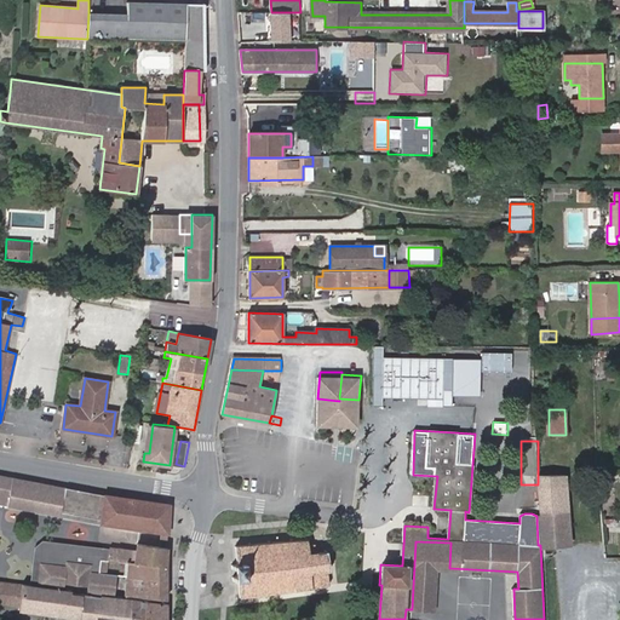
[(89,492),(50,484),(0,475),(0,493),(10,495),(9,503),(9,507),(61,517),(62,510),(102,518),(101,524),(168,533),(170,505),(89,492)]
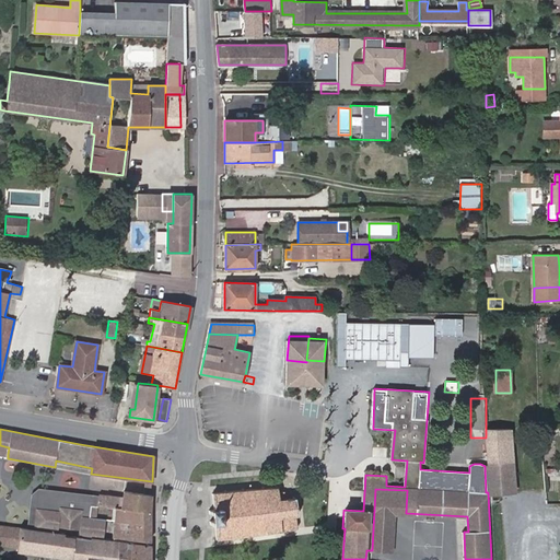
[(0,445),(0,452),(8,454),(9,447),(0,445)]
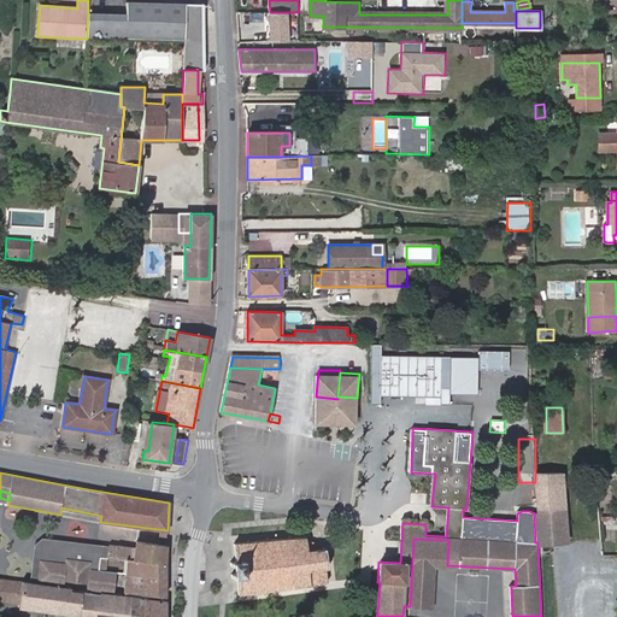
[(538,542),(568,541),(565,509),(529,511),(534,513),(535,542),(538,542)]
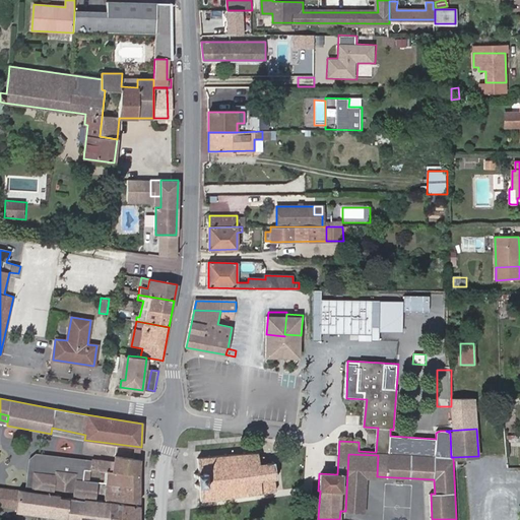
[(264,464),(263,457),(257,458),(256,453),(198,458),(199,472),(197,472),(198,486),(201,485),(202,501),(274,490),(273,480),(275,479),(272,463),(264,464)]
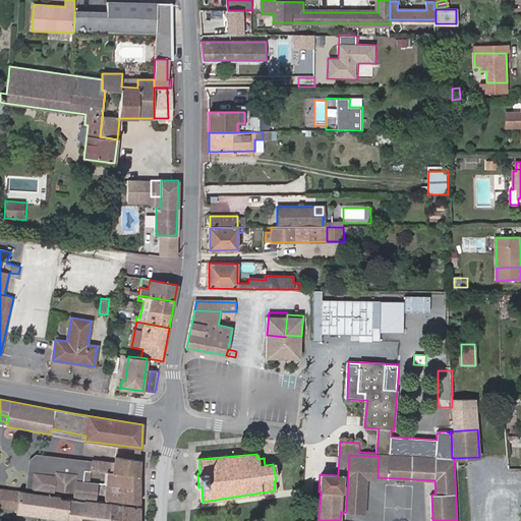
[(363,513),(365,476),(378,477),(379,456),(349,455),(346,512),(363,513)]
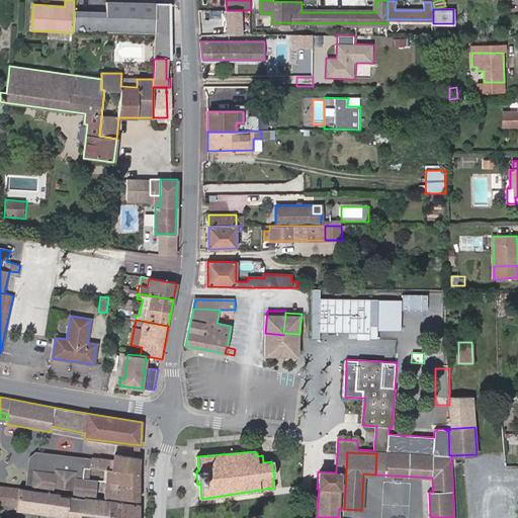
[(33,453),(25,459),(25,460),(37,462),(38,458),(50,460),(56,455),(33,453)]
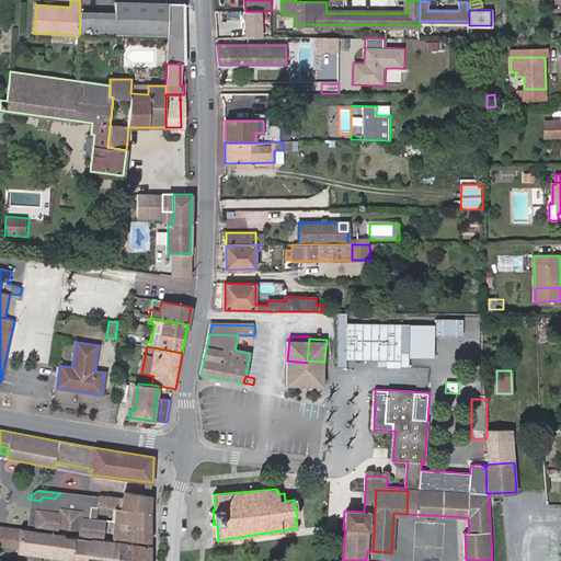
[(122,499),(98,496),(98,499),(96,504),(88,503),(83,496),(60,493),(54,499),(42,496),(41,501),(90,505),(117,508),(151,512),(151,497),(123,493),(122,499)]
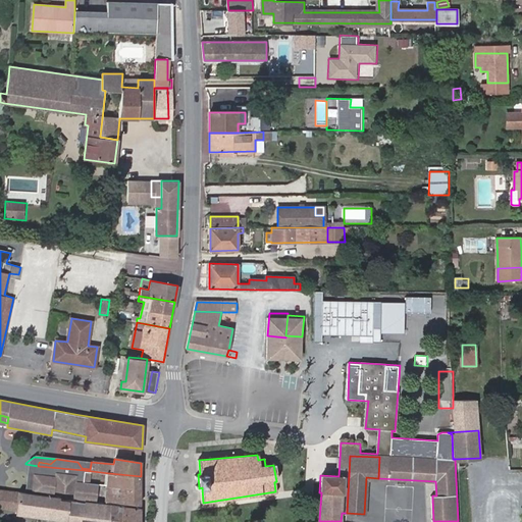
[(41,475),(42,472),(38,471),(38,466),(25,464),(21,492),(30,493),(32,474),(41,475)]
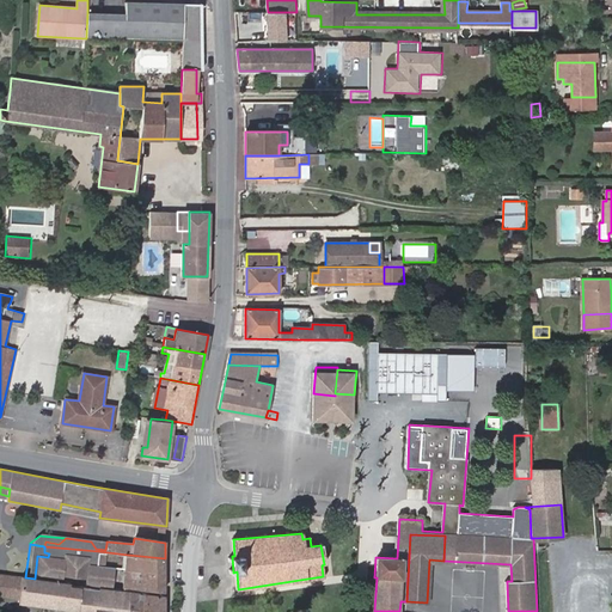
[(83,588),(109,591),(111,568),(97,565),(98,551),(44,546),(44,552),(49,554),(48,557),(37,556),(35,579),(48,581),(61,582),(62,576),(84,579),(83,588)]
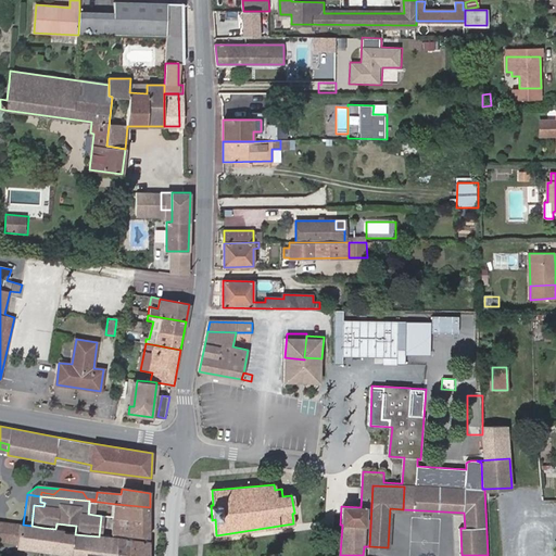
[(149,521),(150,507),(116,504),(115,517),(149,521)]
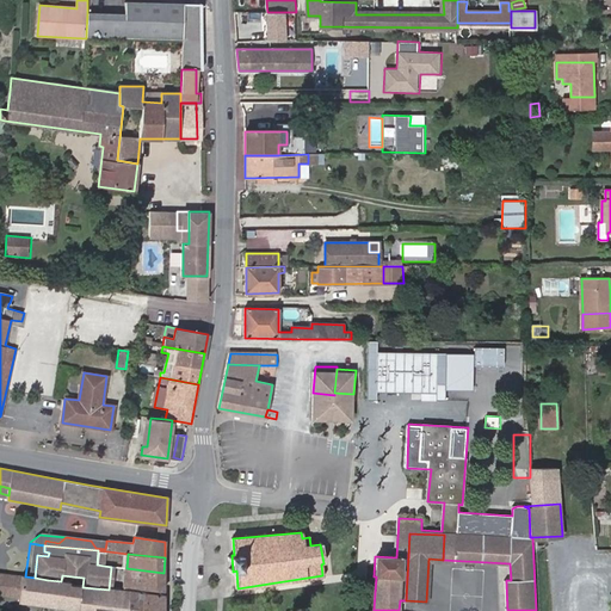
[(127,568),(124,568),(122,585),(162,591),(164,573),(127,568)]
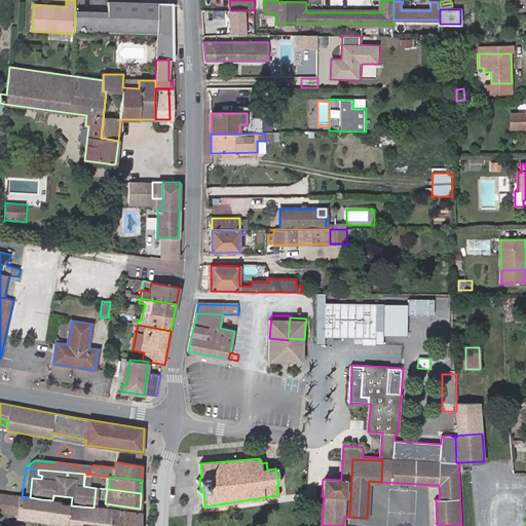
[(0,493),(0,512),(17,515),(20,496),(0,493)]
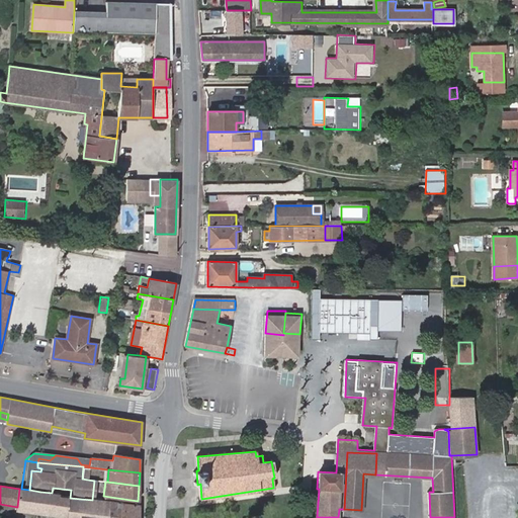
[(17,507),(17,509),(37,512),(40,492),(29,490),(21,489),(19,489),(17,507)]
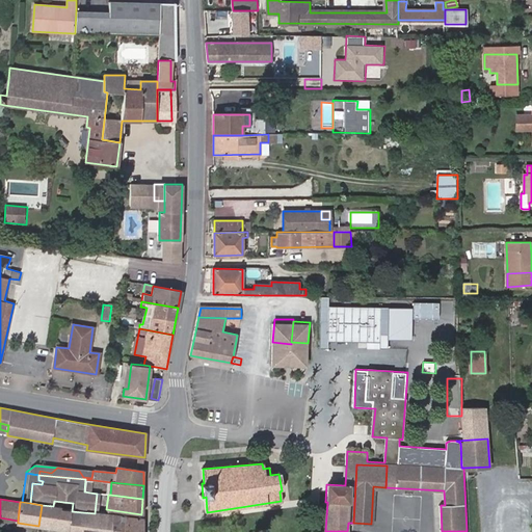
[(62,510),(62,507),(53,506),(42,505),(38,526),(69,530),(69,531),(110,531),(111,515),(95,513),(72,511),(62,510)]
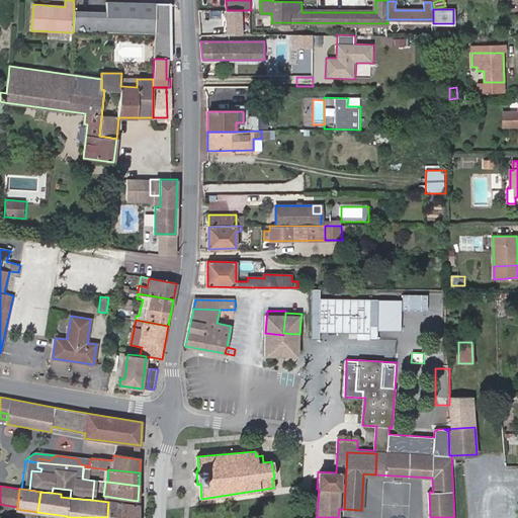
[(108,502),(107,517),(138,517),(138,505),(108,502)]
